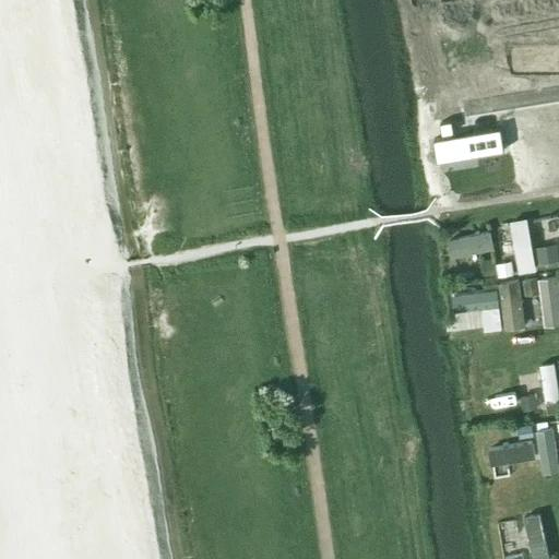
[(516,35),(514,0),(498,0),(500,36),(516,35)]
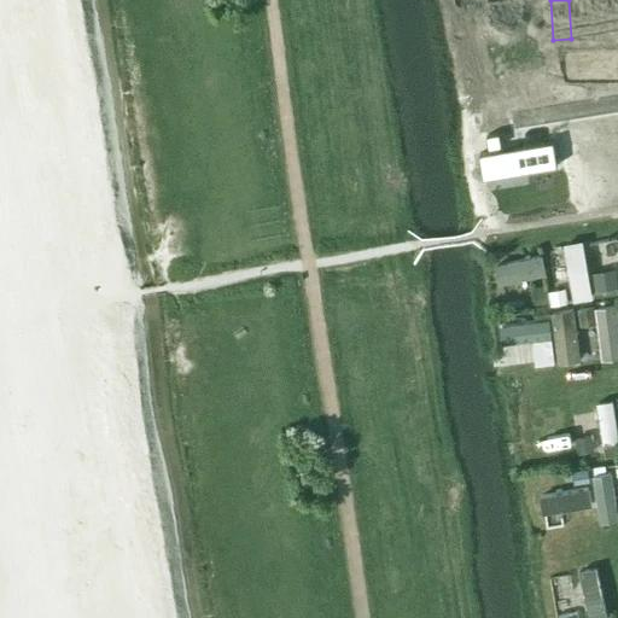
[(593,11),(594,30),(605,30),(605,10),(593,11)]
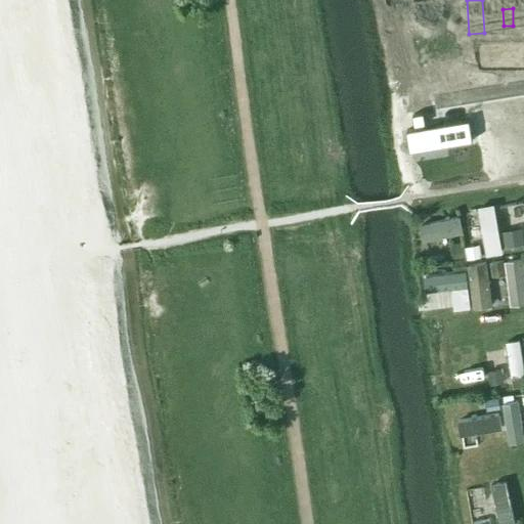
[(456,57),(459,88),(477,87),(476,56),(456,57)]
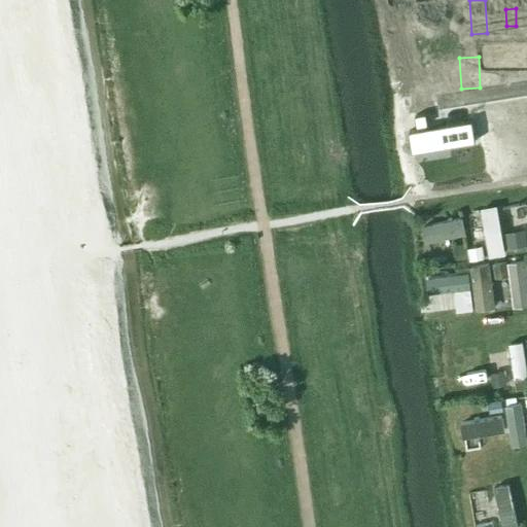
[(518,136),(518,125),(490,124),(489,163),(503,164),(503,136),(518,136)]
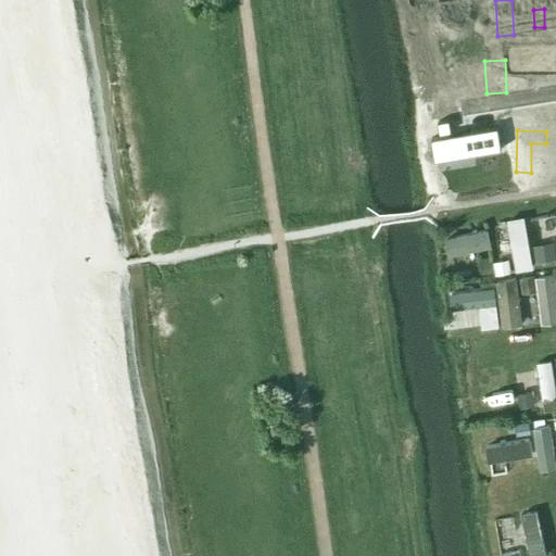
[(507,150),(503,135),(437,152),(440,166),(507,150)]
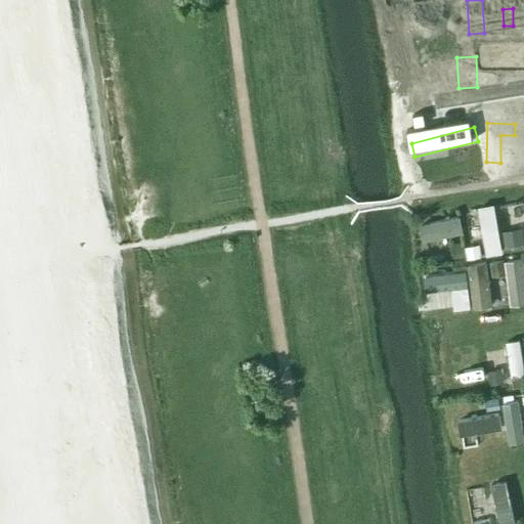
[(479,233),(498,230),(495,201),(476,204),(479,233)]
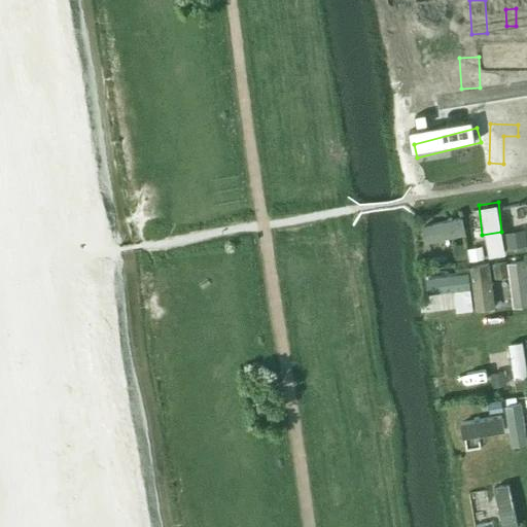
[(425,238),(463,237),(462,218),(424,219),(425,238)]
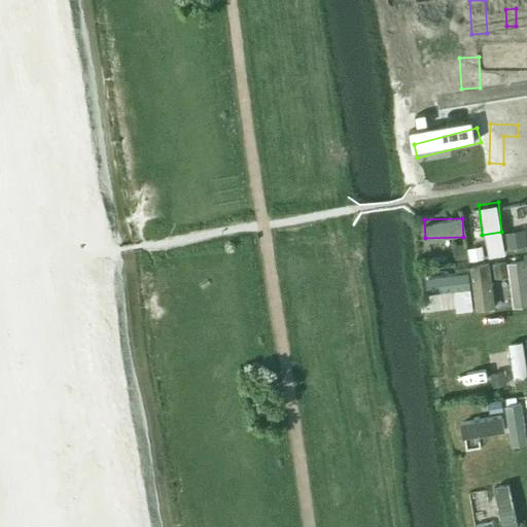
[(526,255),(510,257),(513,306),(526,305),(526,255)]
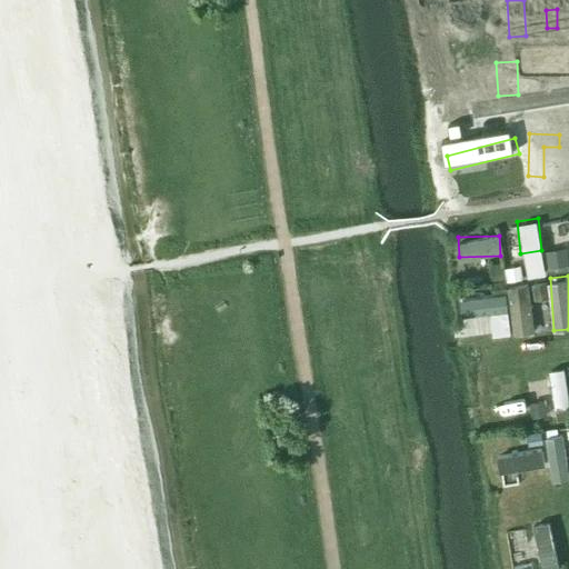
[(512,285),(510,328),(532,329),(535,286),(512,285)]
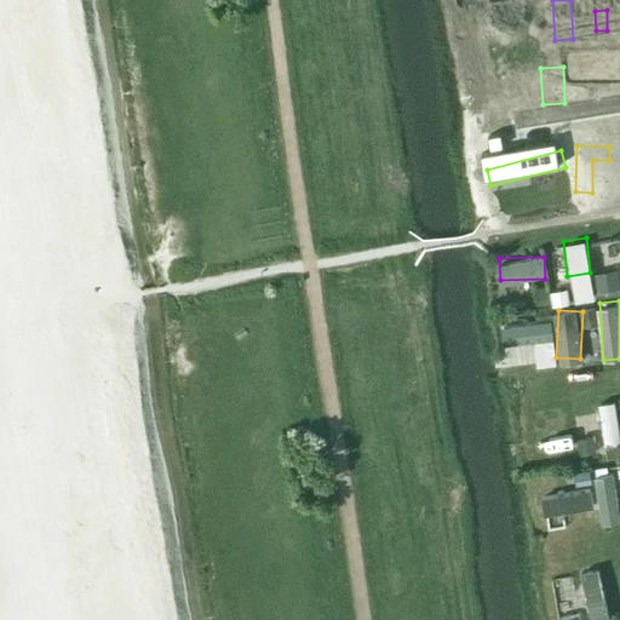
[(504,317),(504,344),(554,345),(555,319),(504,317)]
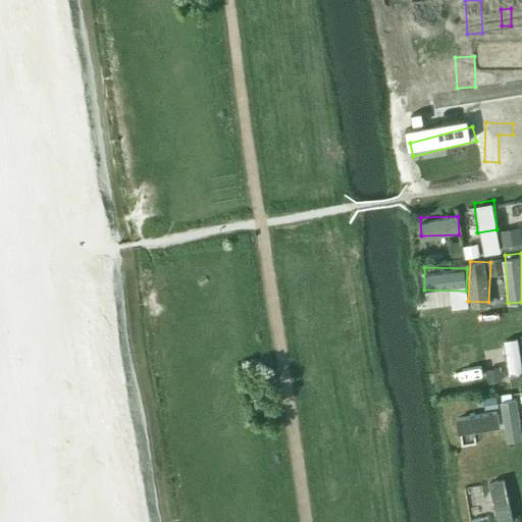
[(518,335),(504,336),(506,372),(520,371),(518,335)]
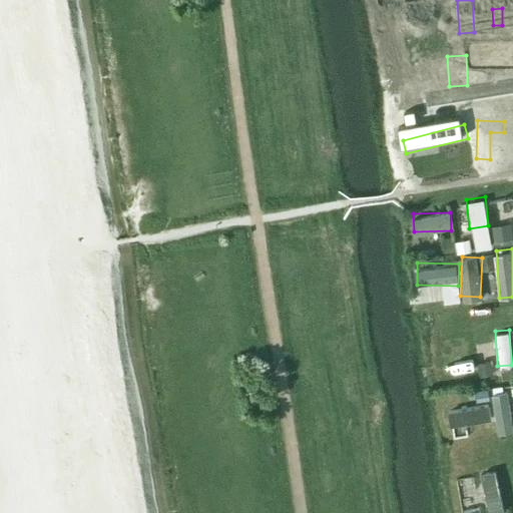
[(512,381),(506,382),(507,395),(496,396),(498,431),(512,429),(512,381)]
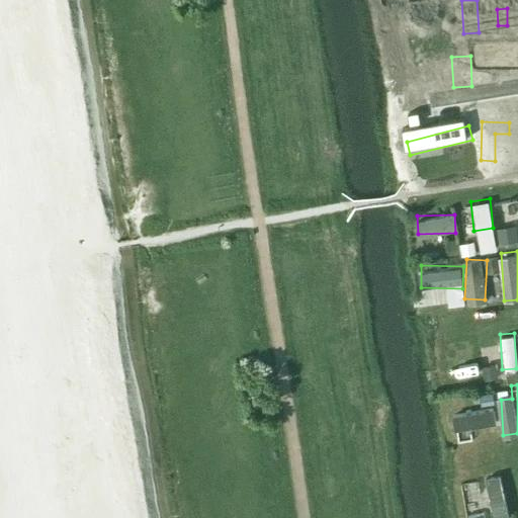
[(496,428),(495,406),(454,407),(455,430),(496,428)]
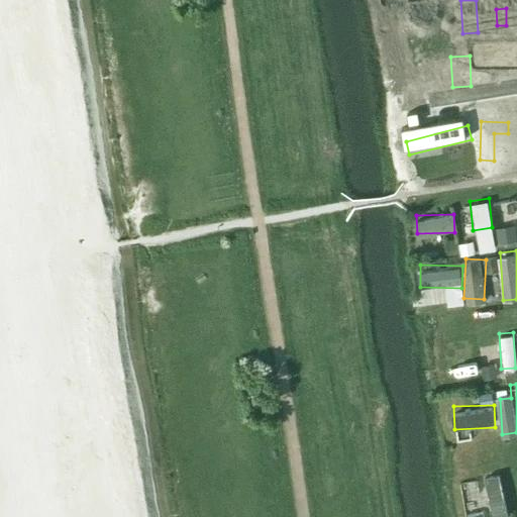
[(463,498),(490,497),(490,516),(508,516),(507,471),(488,472),(488,481),(462,482),(463,498)]
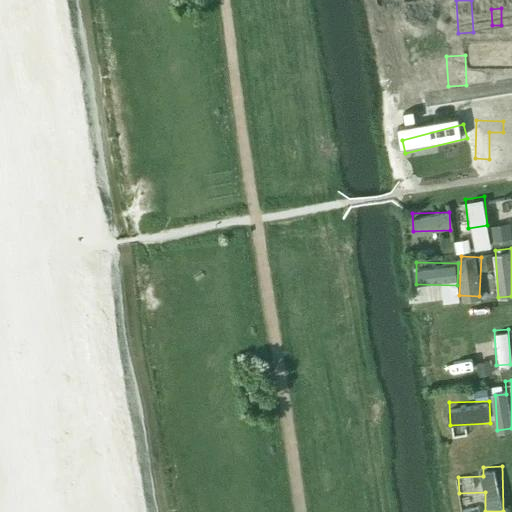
[(481,511),(480,503),(460,506),(461,511),(481,511)]
